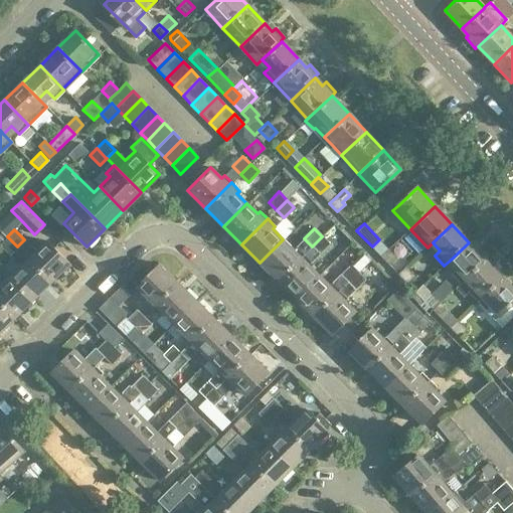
[(7,236),(0,243),(0,245),(9,254),(17,246),(7,236)]
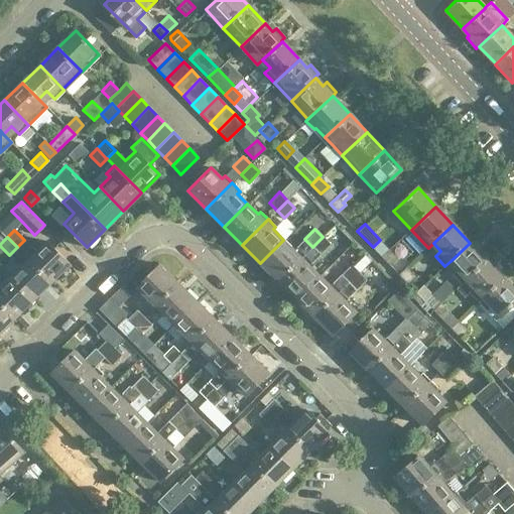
[(323,237),(312,247),(319,254),(330,244),(323,237)]
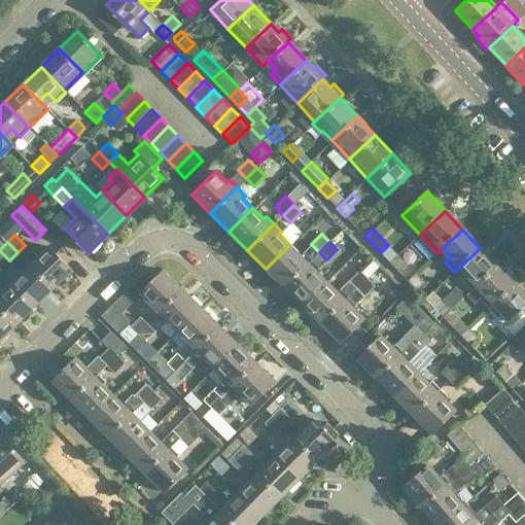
[(289,245),(266,269),(284,287),(311,259),(319,252),(311,244),(300,255),(289,245)]
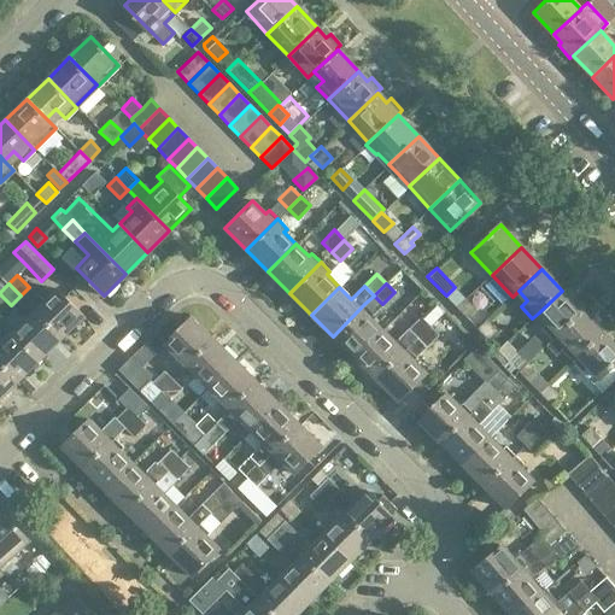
[(21,296),(62,338),(83,316),(56,287),(42,300),(29,287),(21,296)]
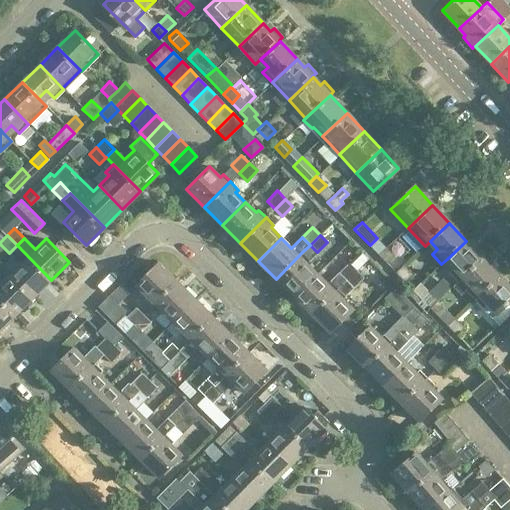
[(466,241),(447,259),(455,267),(449,272),(458,282),(483,259),(466,241)]
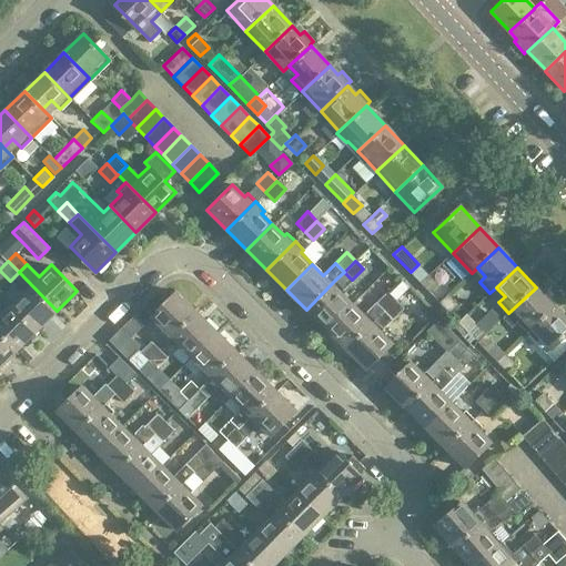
[(19,272),(10,281),(22,293),(10,304),(36,331),(57,311),(19,272)]
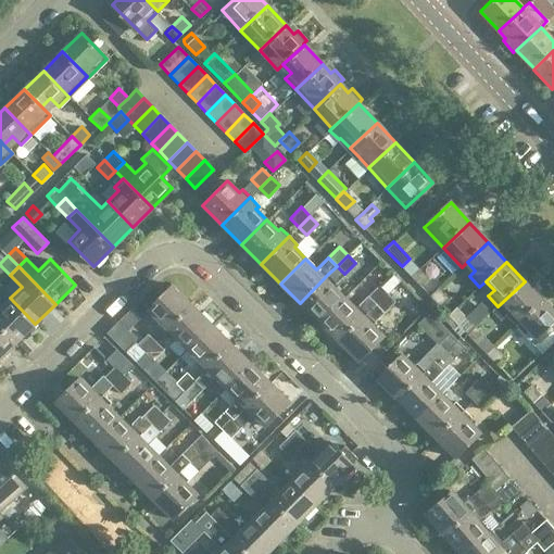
[(344,274),(337,266),(328,274),(300,303),(319,322),(344,297),(334,286),(344,274)]
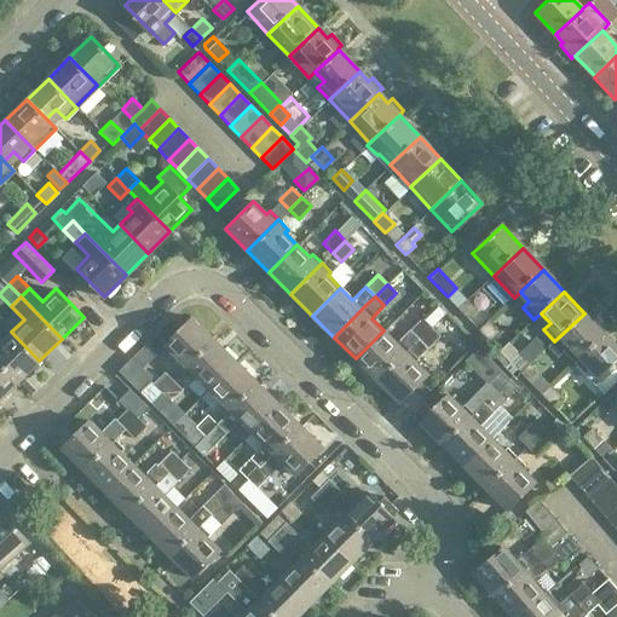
[(457,307),(468,318),(477,310),(466,299),(457,307)]
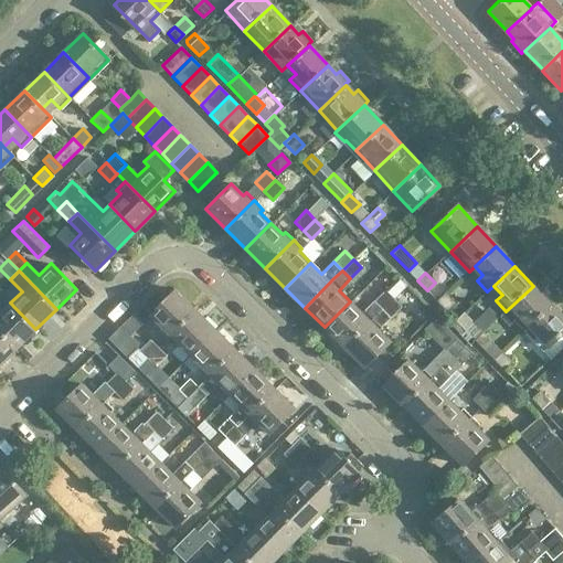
[(533,286),(506,311),(500,316),(510,327),(516,321),(524,331),(552,306),(533,286)]
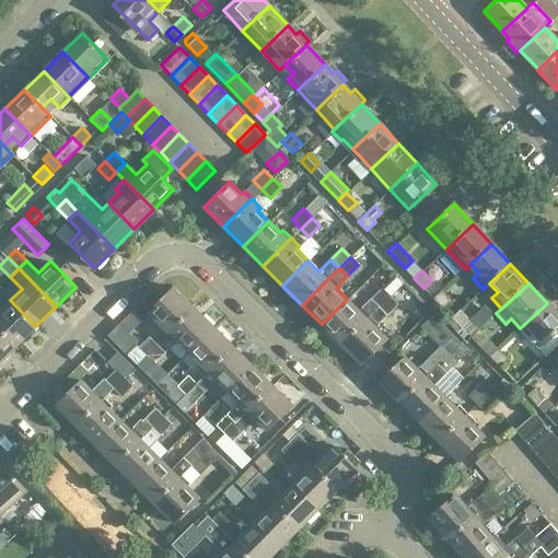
[(158,325),(166,334),(194,306),(174,287),(150,312),(161,322),(158,325)]
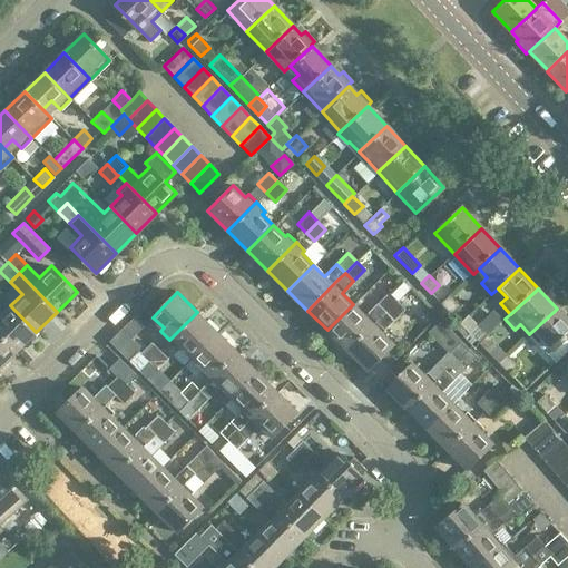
[(388,293),(376,304),(385,313),(397,302),(388,293)]
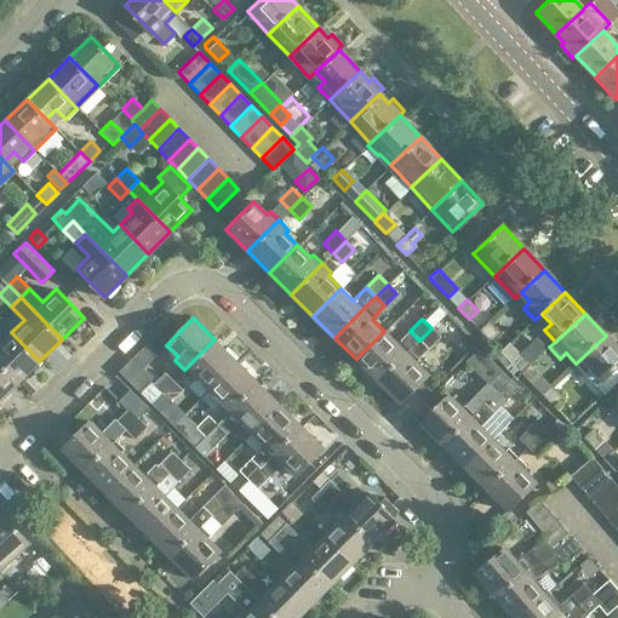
[(479,330),(484,335),(490,341),(499,332),(488,320),(479,330)]
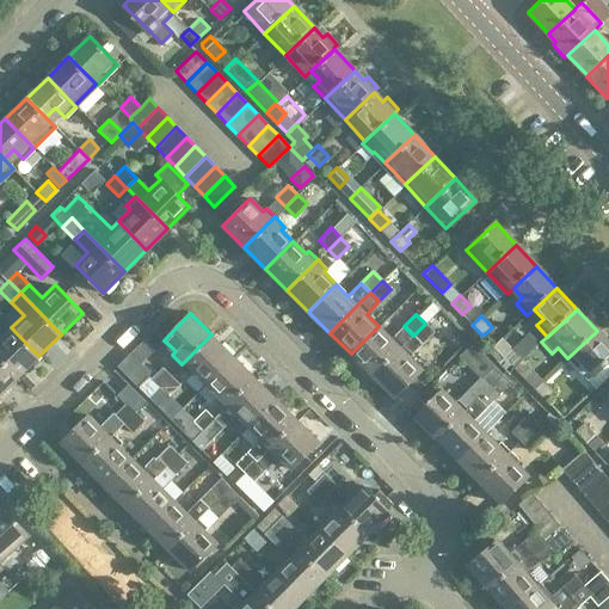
[(425,324),(413,336),(422,344),(434,332),(425,324)]
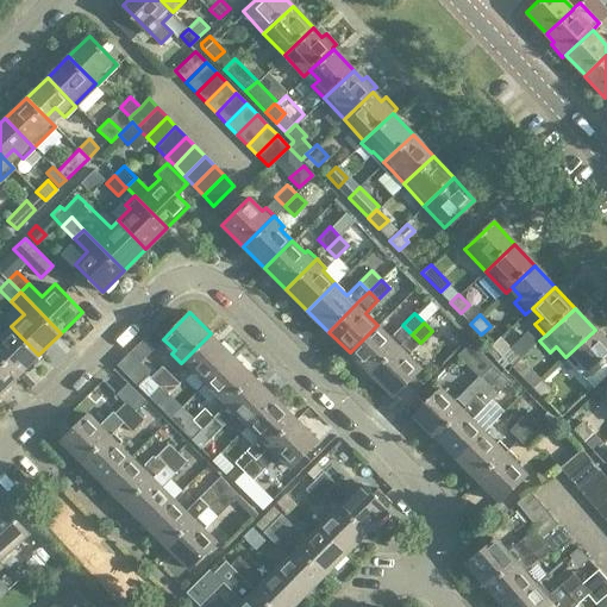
[(377,325),(350,352),(370,374),(402,343),(412,335),(402,325),(389,337),(377,325)]
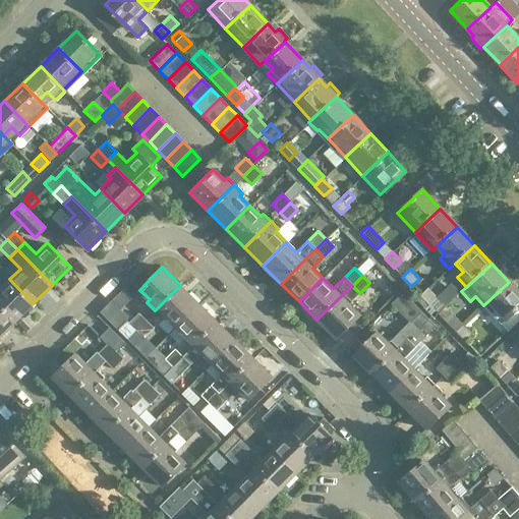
[(0,305),(15,321),(33,303),(9,279),(0,288),(0,305)]
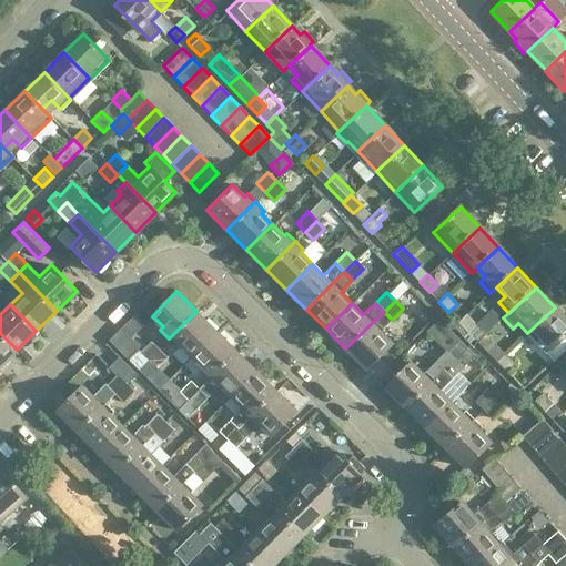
[(565,335),(565,320),(555,307),(527,333),(554,362),(565,350),(565,341),(564,339),(565,335)]
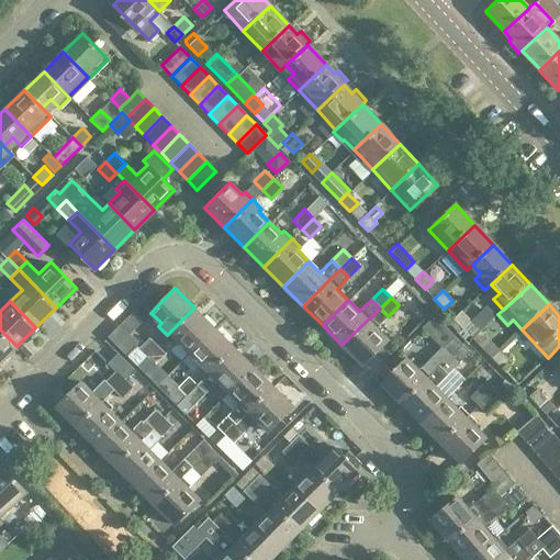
[(178,339),(189,351),(214,327),(194,308),(167,335),(175,343),(178,339)]
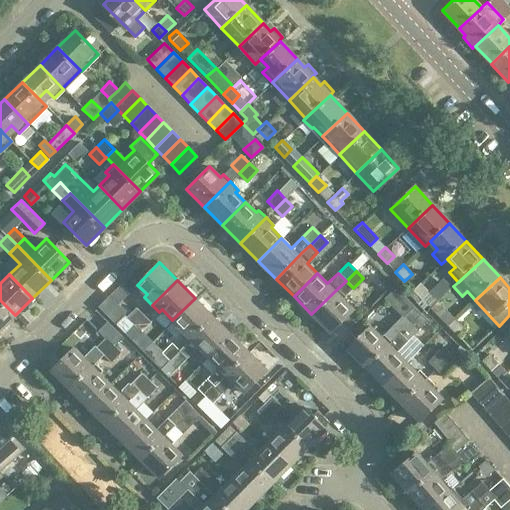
[(338,288),(311,314),(329,332),(353,308),(343,298),(353,288),(346,281),(338,288)]
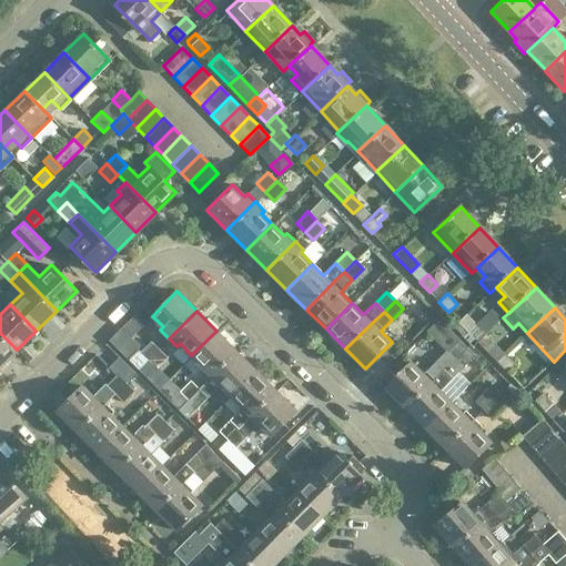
[(453,325),(463,336),(476,323),(466,313),(453,325)]
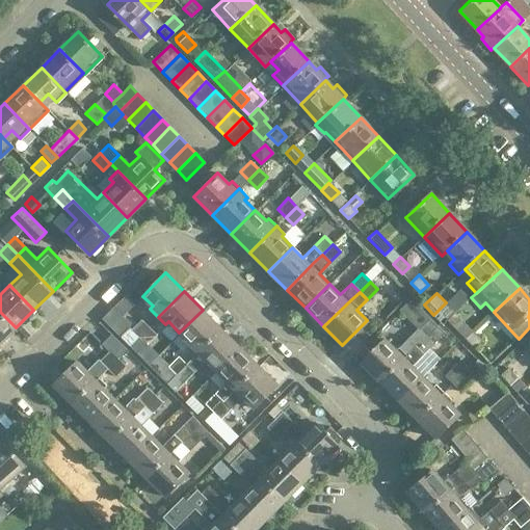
[(187,345),(194,353),(220,327),(203,310),(179,333),(189,343),(187,345)]
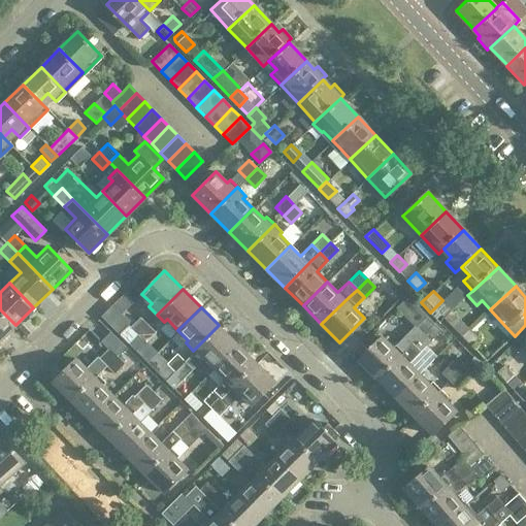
[(0,340),(15,325),(0,309),(0,340)]
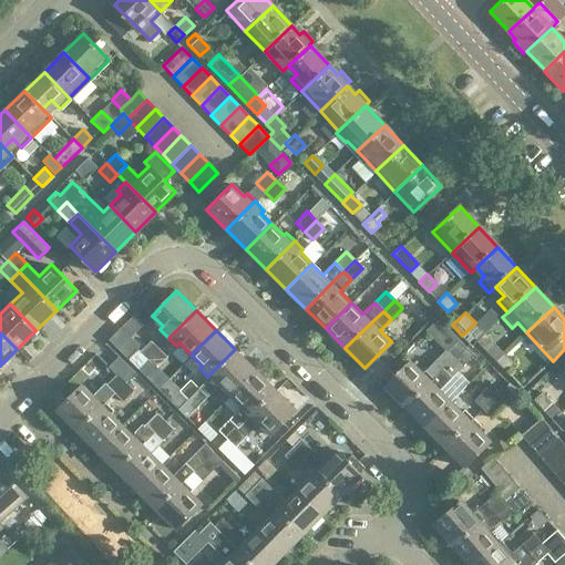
[(484,332),(476,340),(488,352),(495,343),(484,332)]
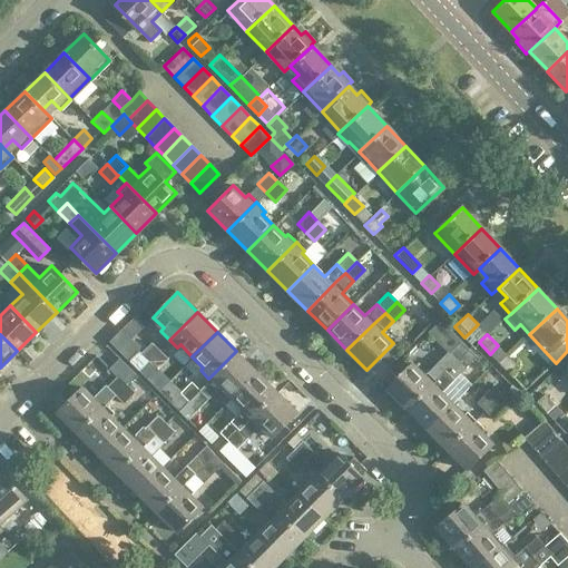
[(433,361),(443,371),(467,348),(458,339),(446,351),(444,350),(433,361)]
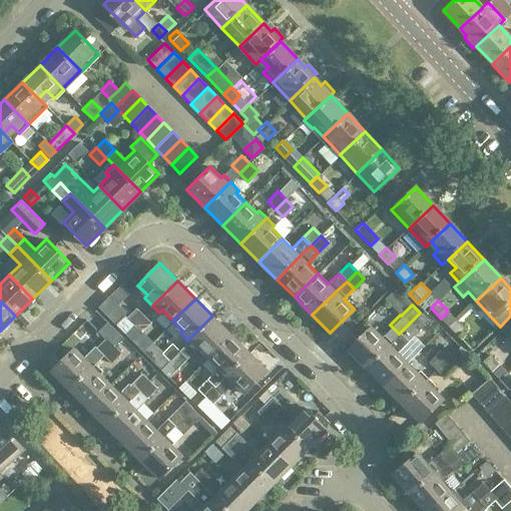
[(133,325),(143,315),(136,308),(126,317),(115,307),(106,316),(124,333),(133,325)]
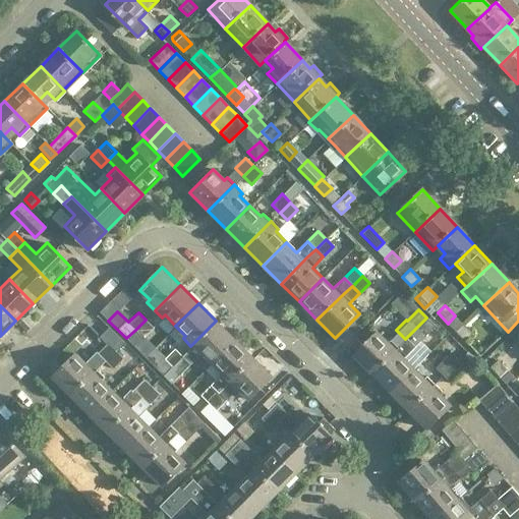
[(426,318),(405,339),(412,345),(433,324),(426,318)]
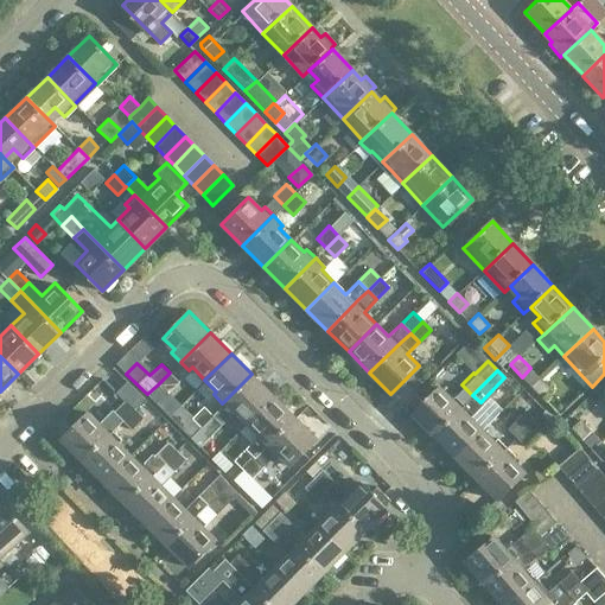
[(178,382),(170,373),(158,384),(167,394),(178,382)]
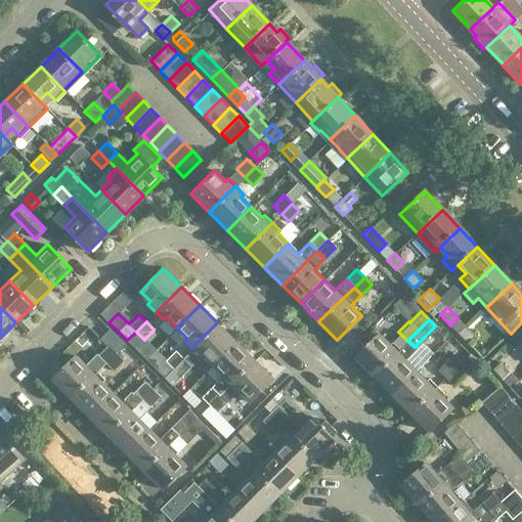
[(182,357),(183,357),(190,365),(203,354),(212,363),(235,341),(217,322),(191,348),(182,357)]
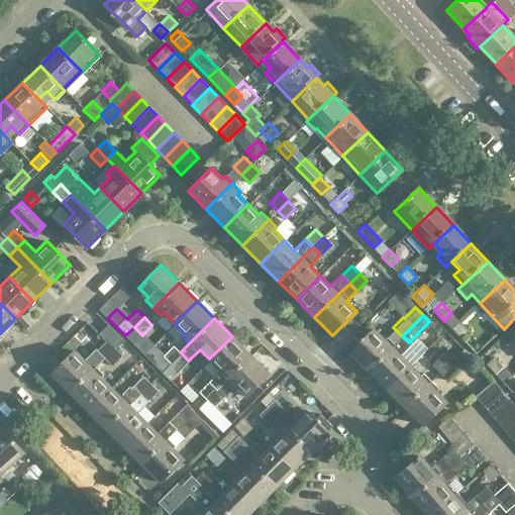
[(468,330),(459,322),(452,329),(460,337),(468,330)]
